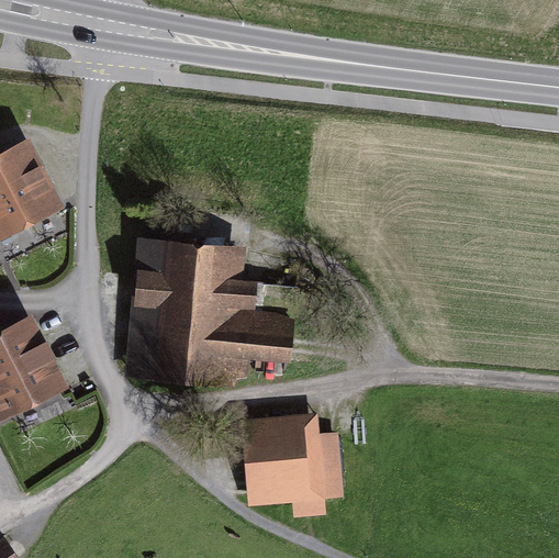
[(28,145),(0,158),(0,242),(60,212),(28,145)]
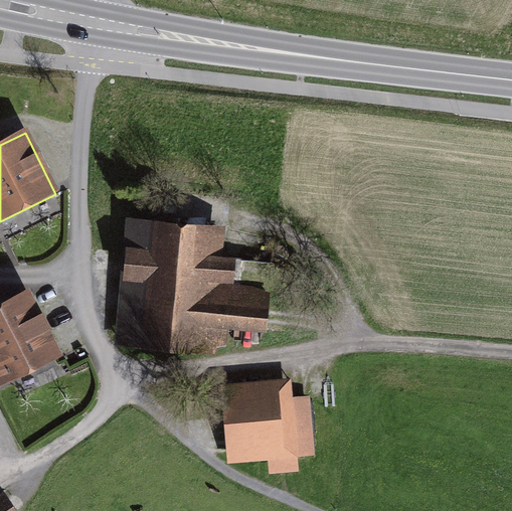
[(225,225),(123,217),(113,345),(210,352),(211,331),(267,335),(273,261),(222,257),(225,225)]
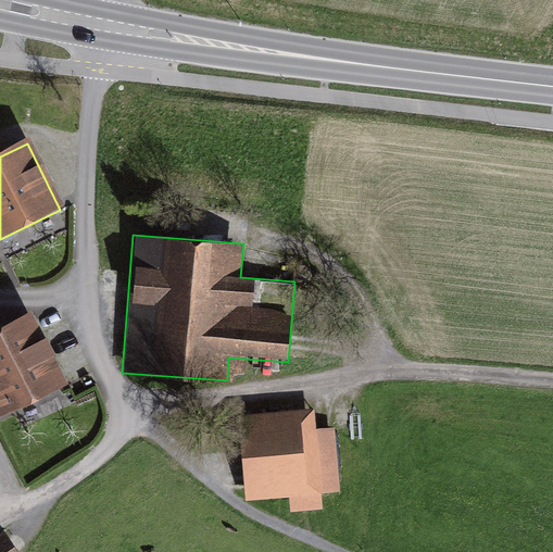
[(33,311),(0,327),(0,418),(70,384),(33,311)]
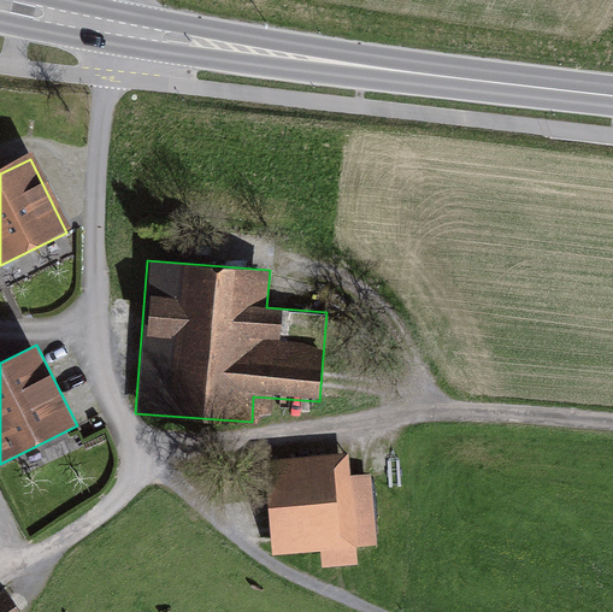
[(357,452),(260,460),(269,555),(322,551),(324,569),(366,565),(357,452)]
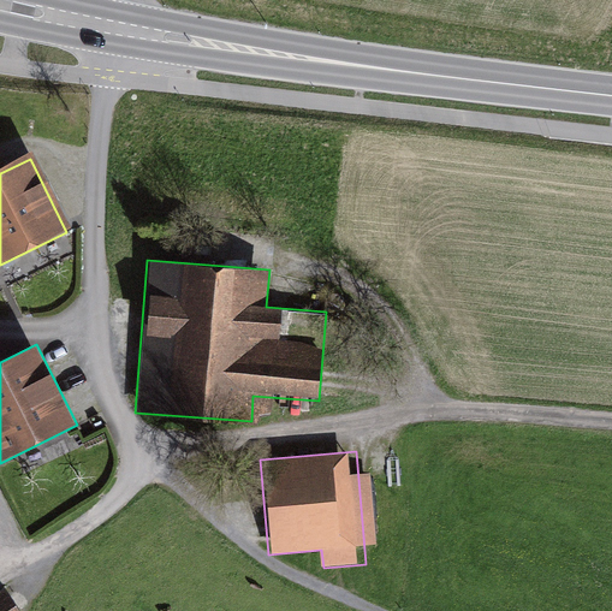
[(23,610),(4,581),(0,583),(0,610),(23,610)]
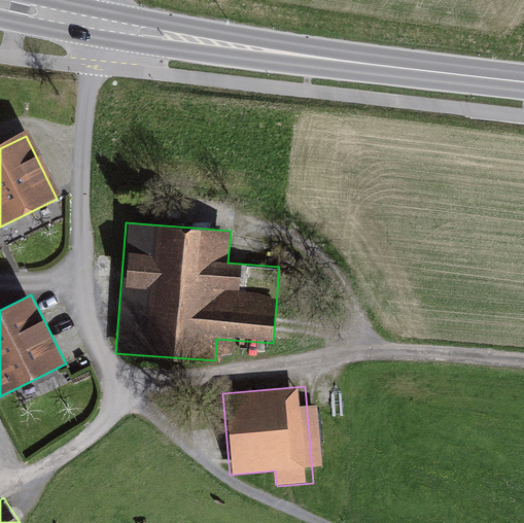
All buildings are outlined.
